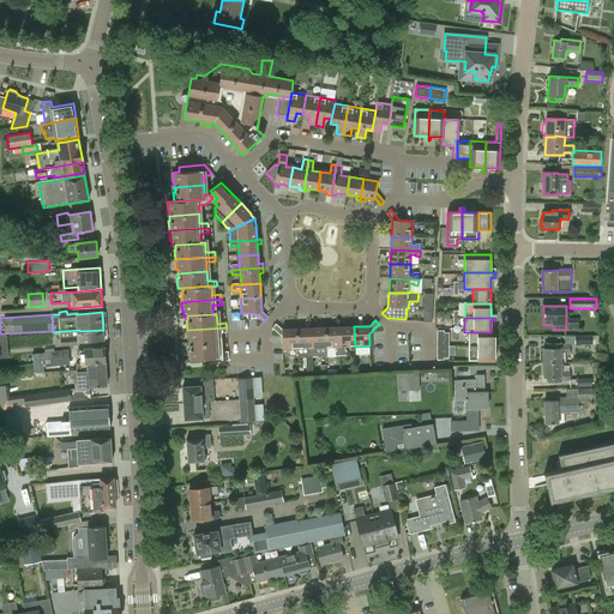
[(272,329),(282,337),(283,349),(298,349),(296,329),(282,330),(276,324),(272,329)]
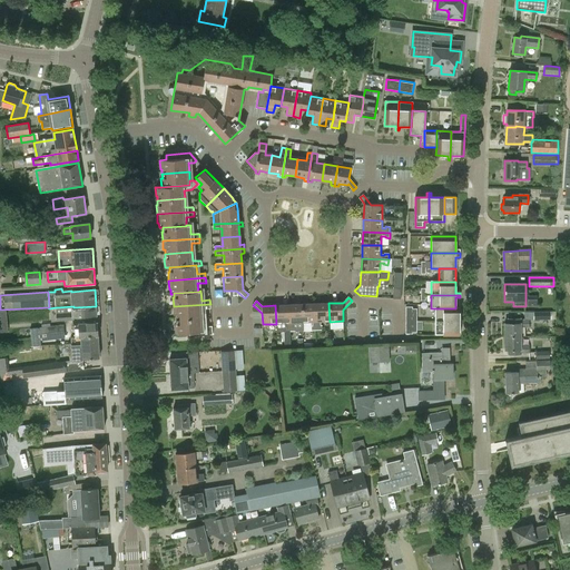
[(330,322),(328,303),(315,304),(316,331),(322,331),(322,326),(321,326),(321,322),(330,322)]
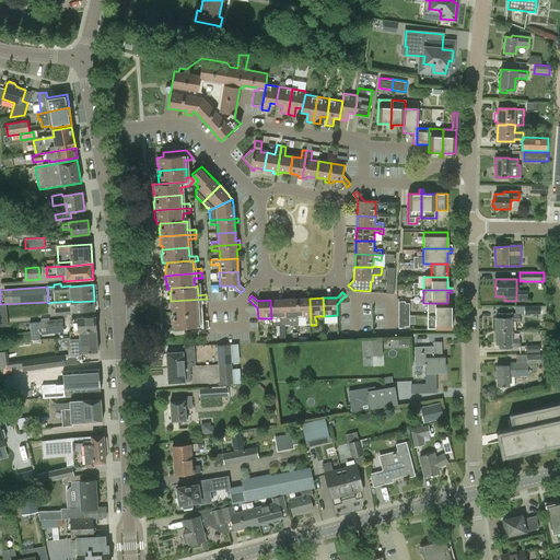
[(207,299),(171,301),(171,311),(172,310),(173,314),(199,313),(199,304),(207,303),(207,299)]
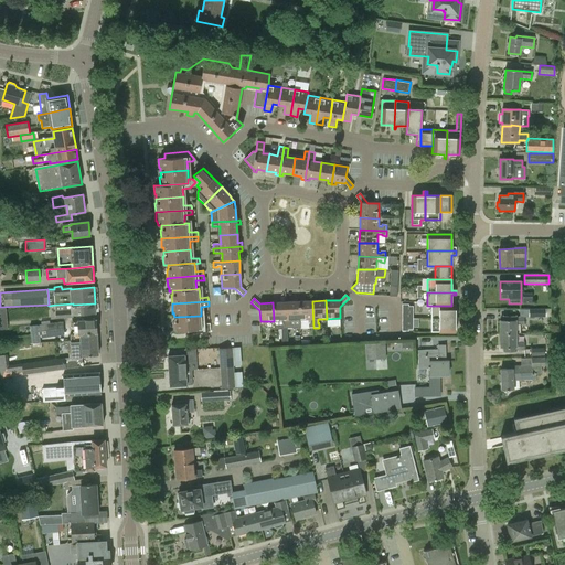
[(300,320),(299,301),(286,302),(287,329),(292,329),(292,324),(291,324),(291,320),(300,320)]
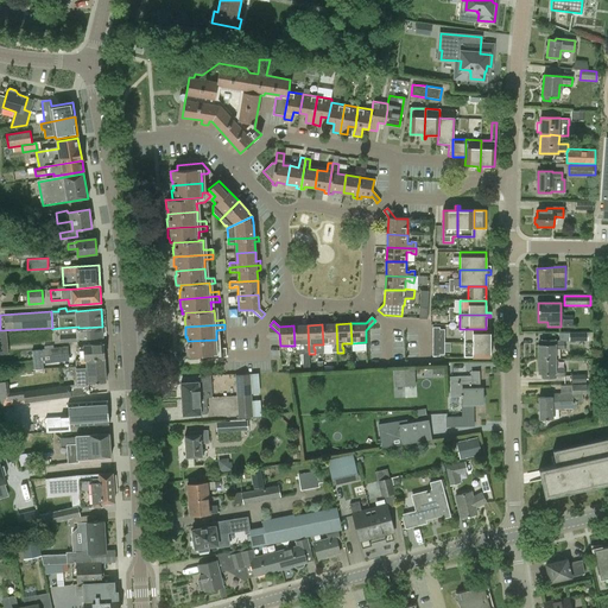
[(337,353),(336,324),(322,324),(323,344),(333,344),(334,348),(331,348),(331,353),(337,353)]
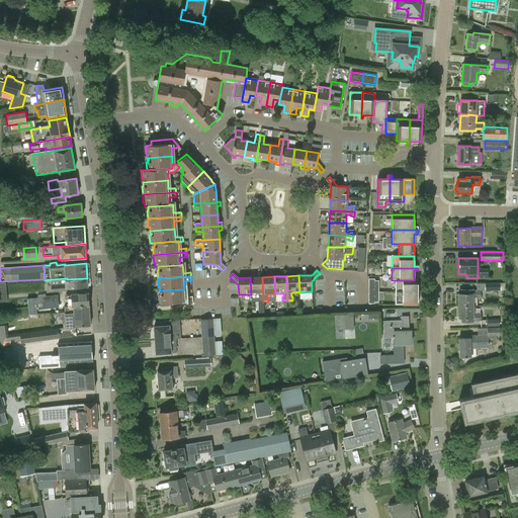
[(263,301),(262,277),(250,277),(251,294),(259,294),(260,297),(258,297),(258,301),(263,301)]
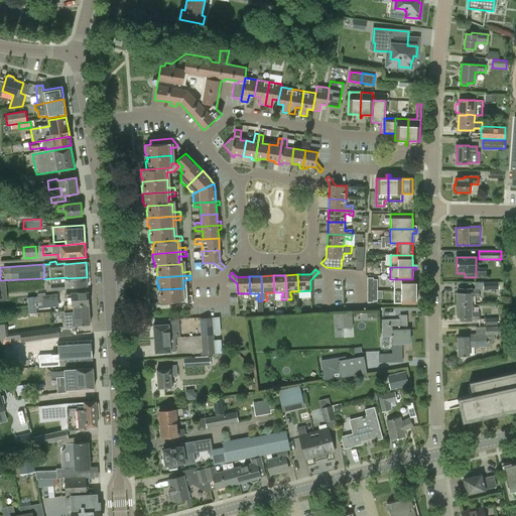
[(67,288),(88,286),(87,277),(67,278),(67,277),(51,278),(50,278),(51,291),(67,290),(67,288)]
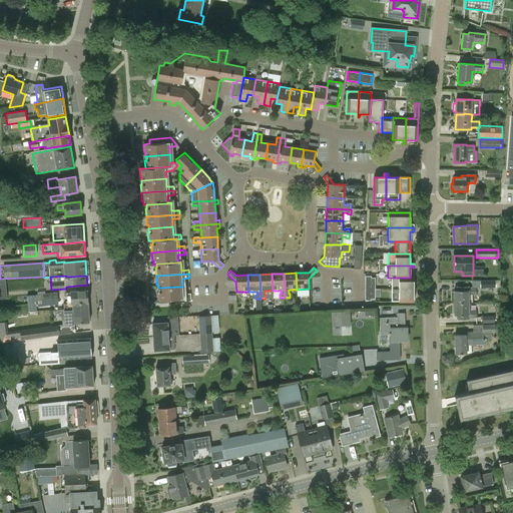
[(375,279),(371,279),(371,277),(365,277),(365,301),(371,301),(371,300),(375,300),(375,279)]
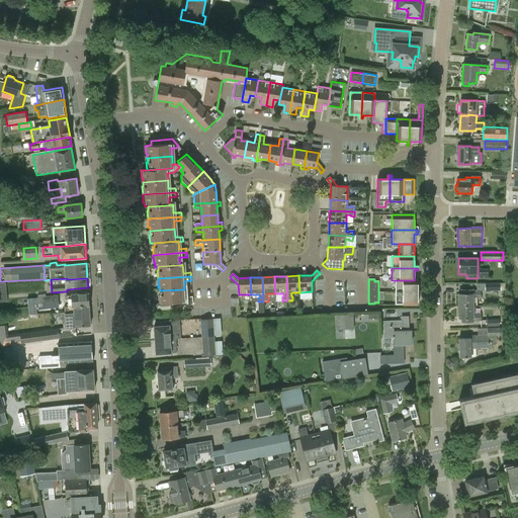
[(396,280),(396,292),(421,292),(421,290),(418,290),(418,280),(414,280),(396,280)]
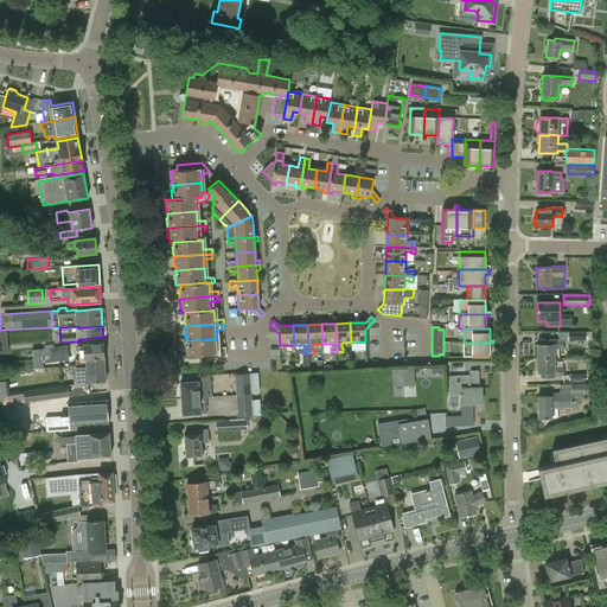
[(568,342),(587,342),(586,332),(568,332),(568,342)]
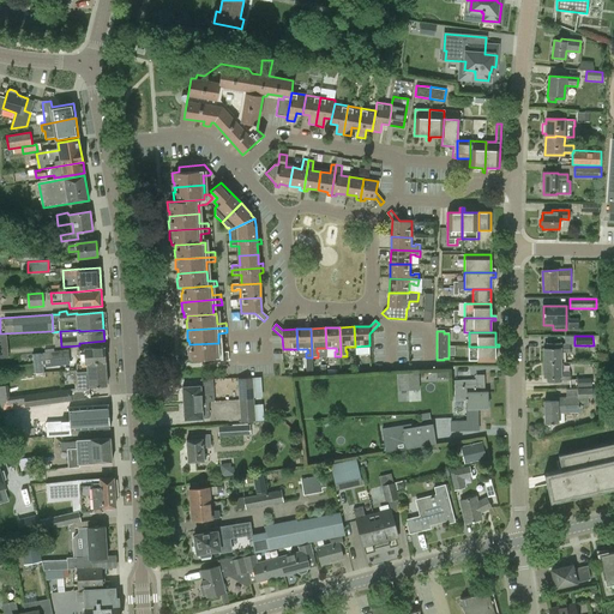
[(218,343),(190,344),(190,349),(188,349),(188,360),(218,357),(220,361),(229,361),(228,351),(220,353),(218,343)]
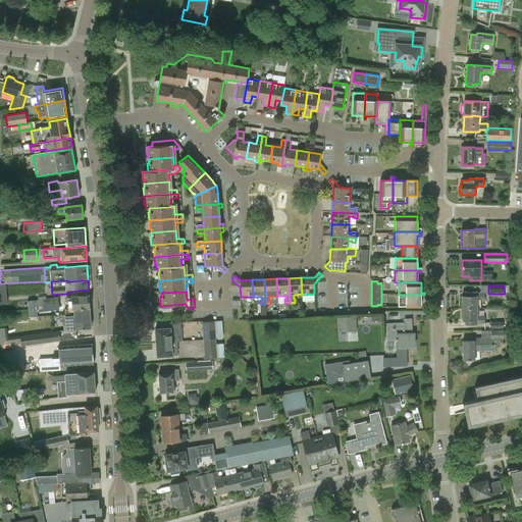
[(462,309),(476,308),(480,308),(480,301),(484,301),(484,293),(476,293),(476,292),(464,292),(464,296),(462,296),(462,309)]
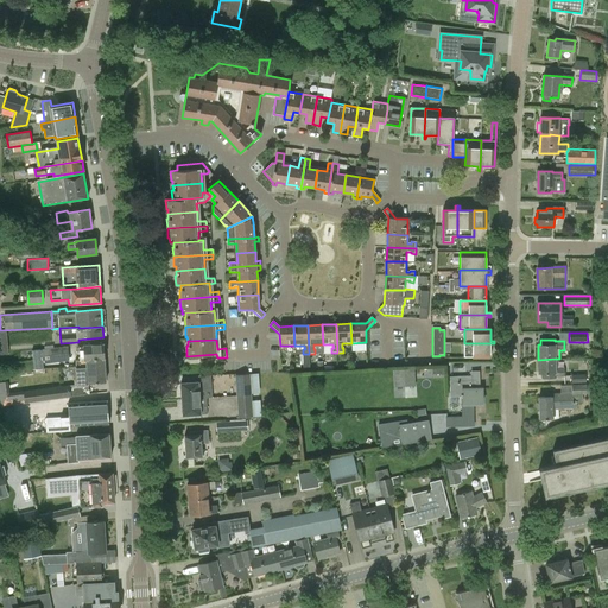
[(494,346),(494,343),(464,343),(464,358),(491,358),(491,346),(494,346)]
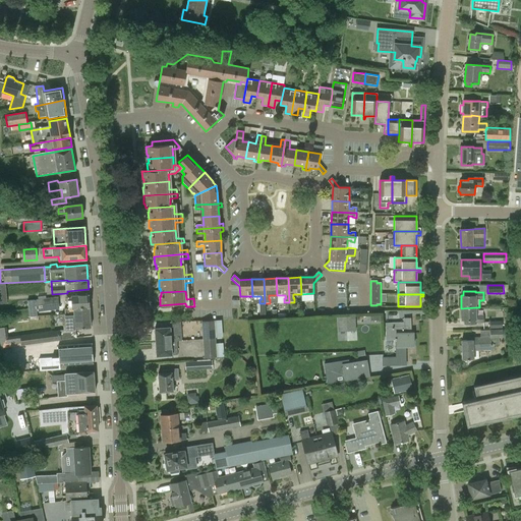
[(74,308),(90,307),(89,295),(68,296),(69,309),(74,309),(74,308)]
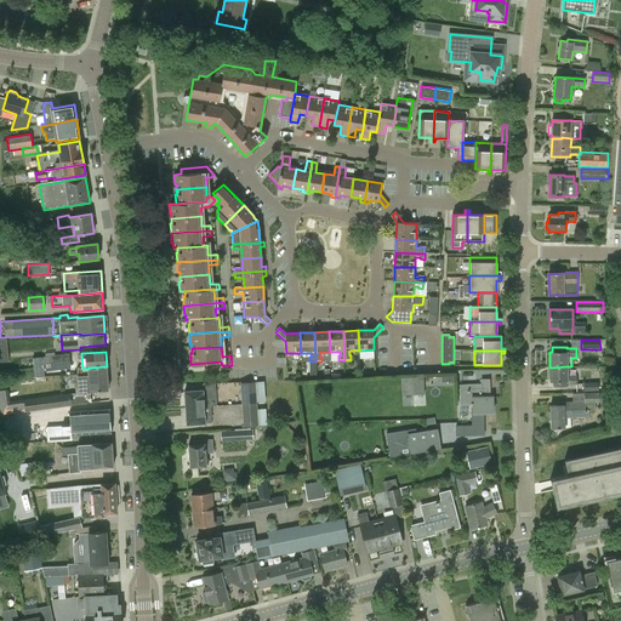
[(68,354),(33,359),(35,371),(70,368),(68,354)]
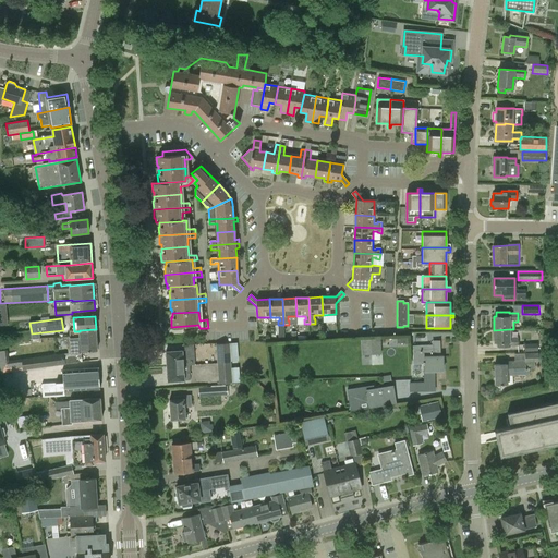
[(82,353),(97,352),(96,329),(80,330),(80,331),(74,331),(70,331),(71,353),(82,353)]
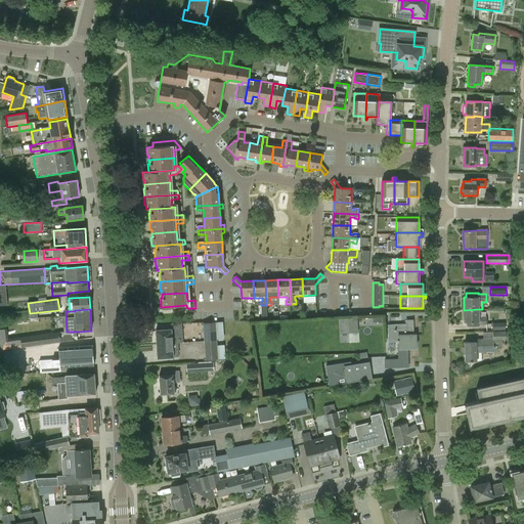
[(464,322),(466,322),(466,325),(479,325),(479,324),(486,324),(486,317),(479,317),(478,309),(464,310),(464,322)]
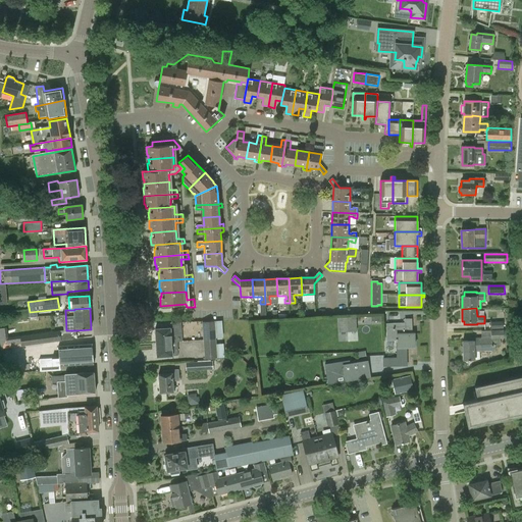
[(338,332),(357,331),(356,317),(337,318),(338,332)]
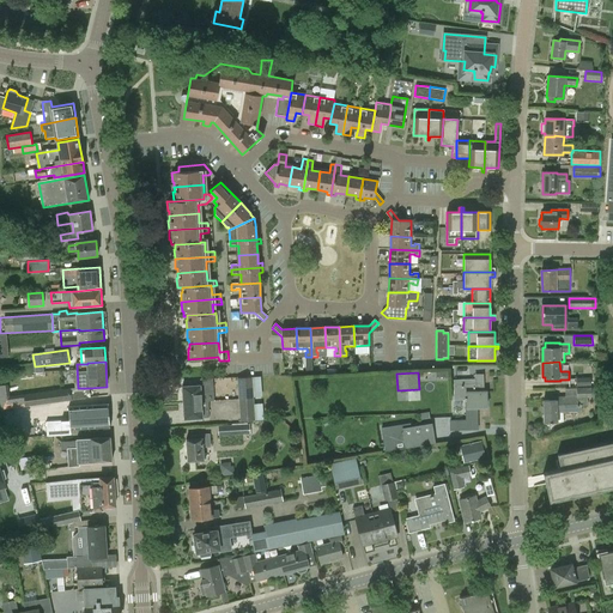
[(466,407),(486,407),(486,393),(483,393),(483,375),(475,375),(475,380),(454,381),(454,400),(466,400),(466,407)]
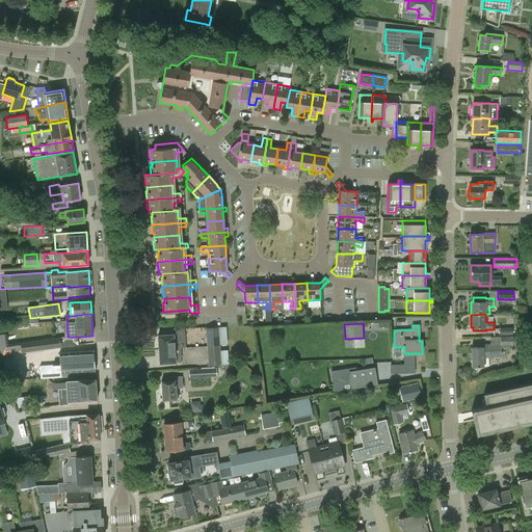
[(218,327),(206,328),(207,347),(220,346),(218,327)]
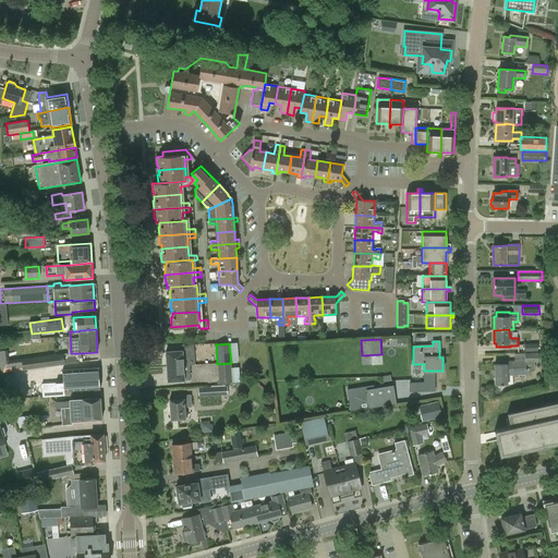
[(167,367),(183,366),(183,358),(194,358),(194,344),(182,346),(182,351),(166,352),(167,367)]
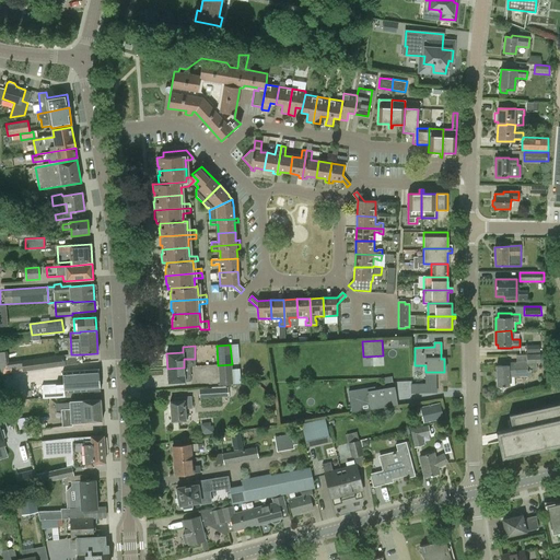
[(509,386),(509,377),(532,376),(531,371),(537,371),(537,363),(540,363),(540,354),(526,356),(527,362),(508,363),(508,365),(496,366),(497,387),(509,386)]
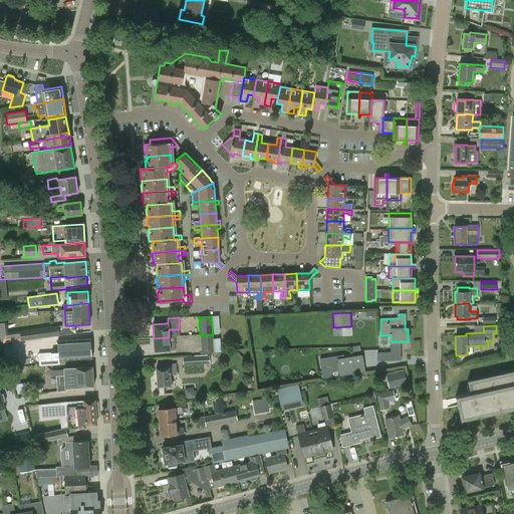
[(58,326),(20,331),(21,340),(59,335),(58,326)]
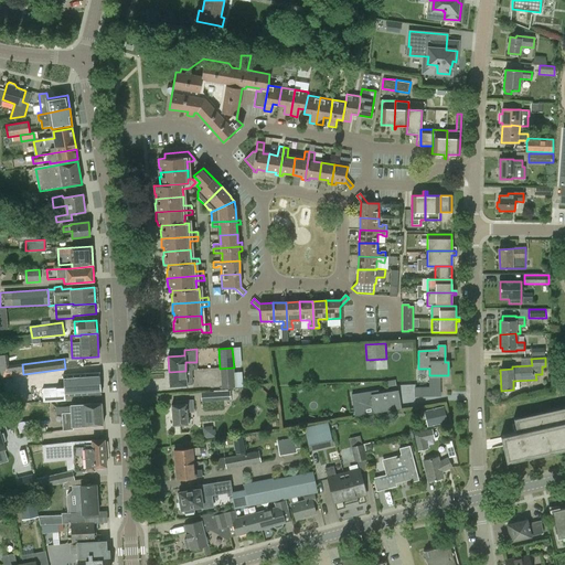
[(234,368),(220,369),(222,388),(235,387),(234,368)]
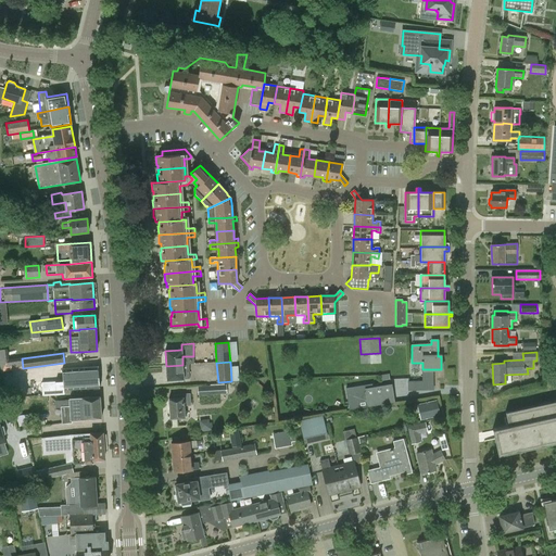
[(182,365),(166,366),(167,381),(184,379),(189,379),(189,371),(184,373),(182,365)]
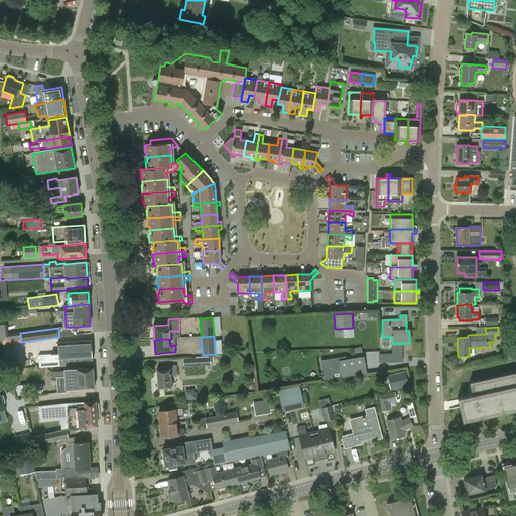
[(33,368),(40,367),(40,368),(60,366),(60,362),(93,360),(91,341),(58,343),(59,354),(39,355),(32,356),(33,368)]
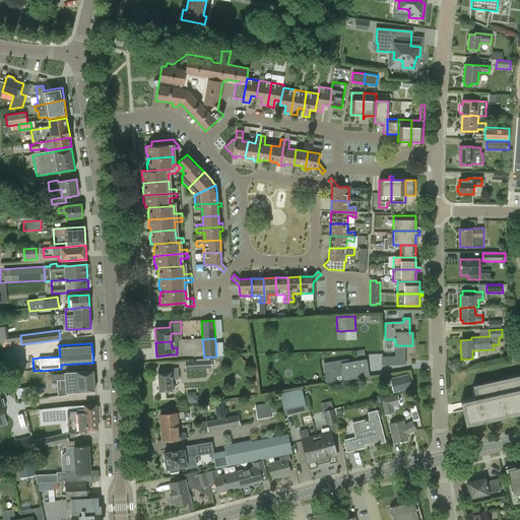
[(370,376),(367,359),(361,360),(360,355),(343,358),(344,363),(341,363),(341,367),(333,368),(335,381),(334,381),(334,382),(370,376)]
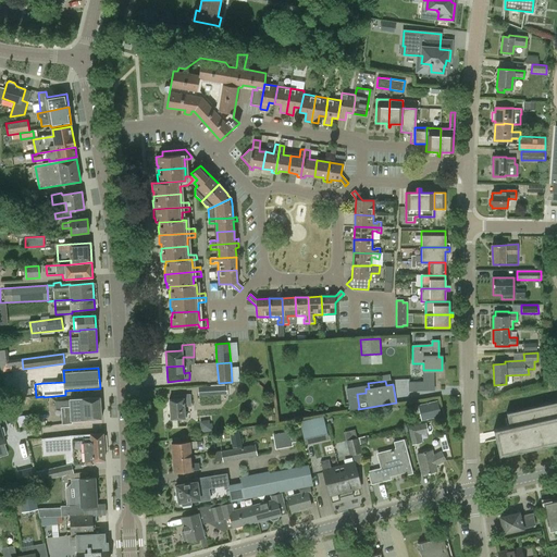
[(208,395),(226,394),(226,385),(208,386),(208,395)]
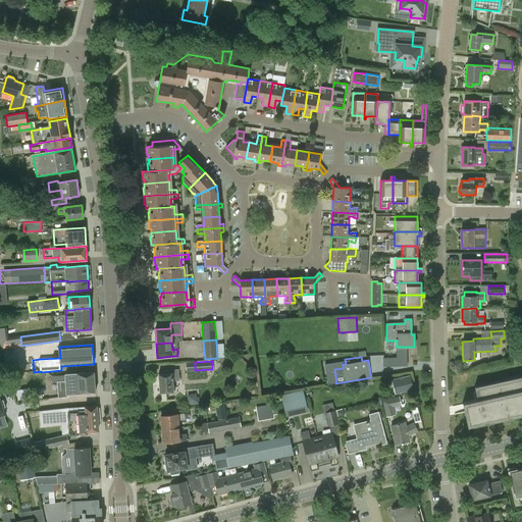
[(163,371),(163,374),(158,374),(159,394),(173,393),(172,381),(179,381),(178,369),(163,371)]
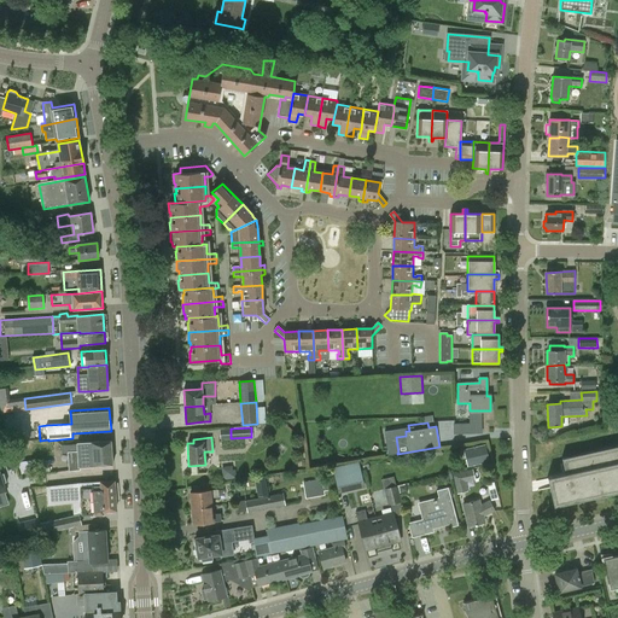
[(80,467),(112,465),(111,441),(76,443),(76,444),(62,445),(62,453),(68,453),(69,471),(80,471),(80,467)]
